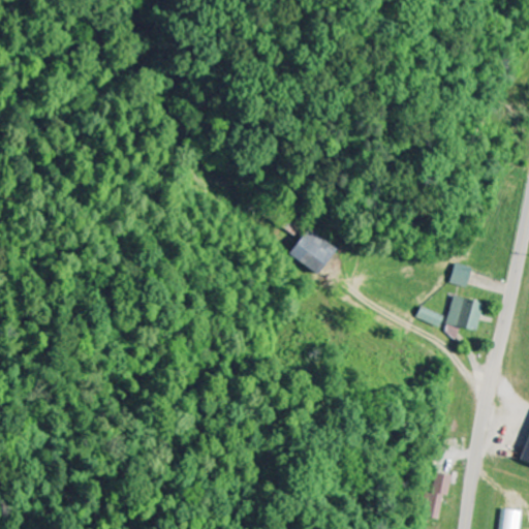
[(337,250),(307,229),(288,255),(318,276),(337,250)]
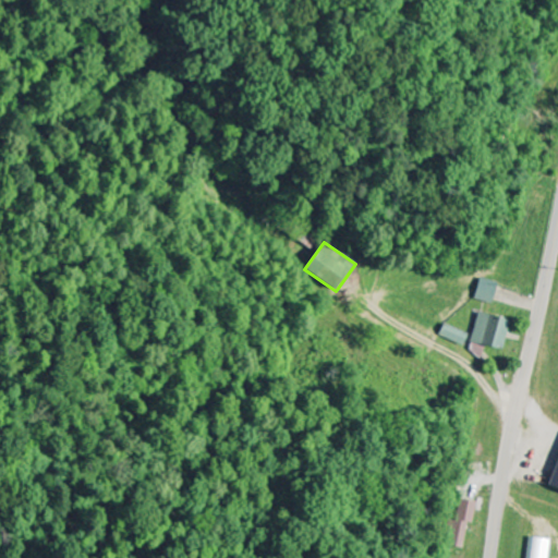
[(472,299),(489,304),(496,283),(477,278),(472,299)]
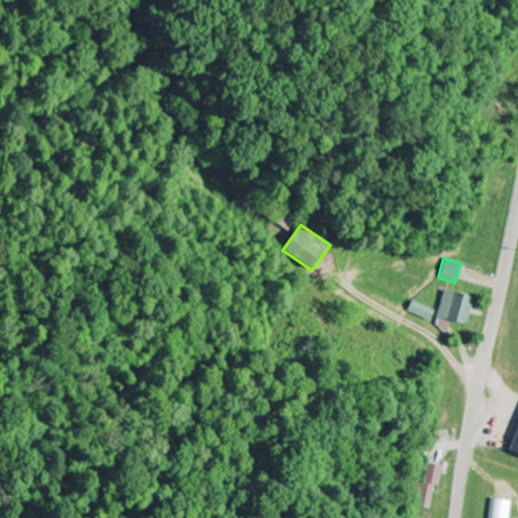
[(472,298),(442,291),(436,318),(465,326),(472,298)]
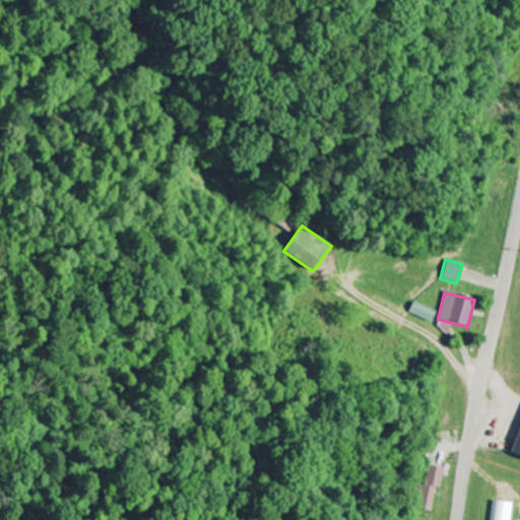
[(430,323),(435,312),(412,302),(407,313),(430,323)]
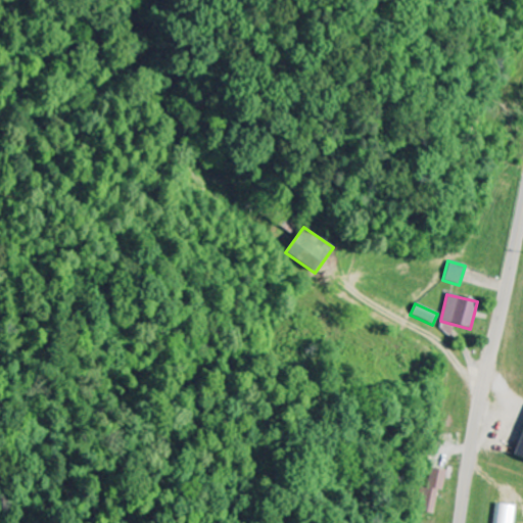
[(522,418),(511,458),(522,461),(522,418)]
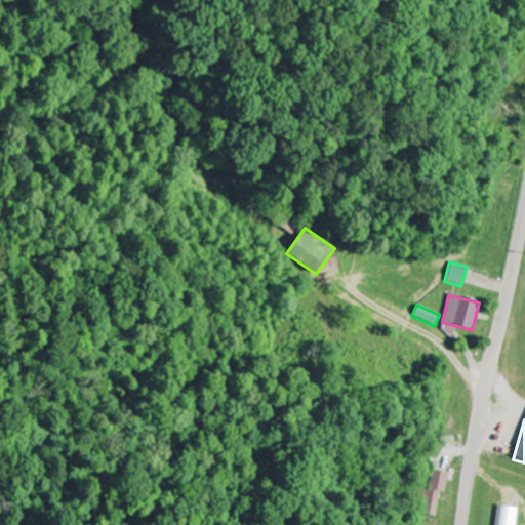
[(445,473),(433,471),(426,515),(439,517),(445,473)]
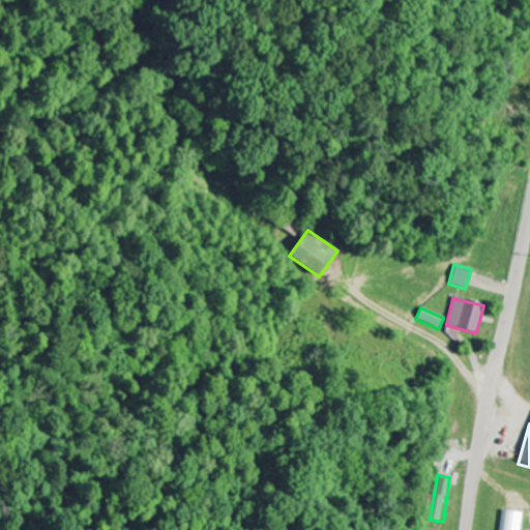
[(520,529),(522,512),(502,510),(499,529),(520,529)]
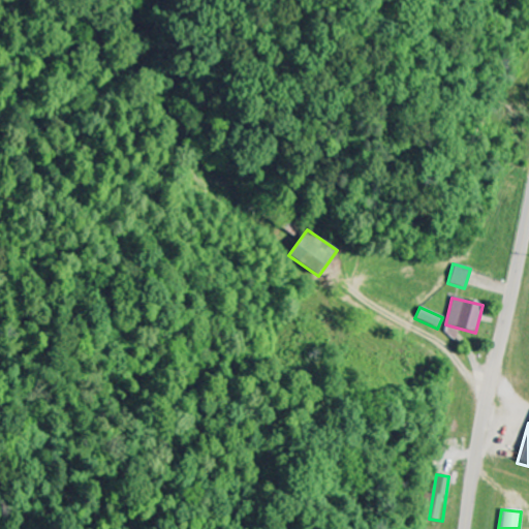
All buildings are outlined.
